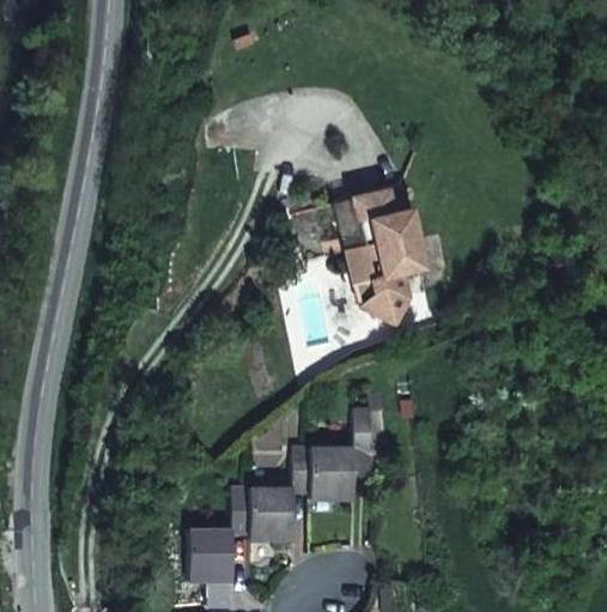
[(357,309),(393,326),(406,301),(399,276),(420,271),(401,191),(351,203),(351,204),(332,208),(350,277),(368,272),(370,283),(357,309)]
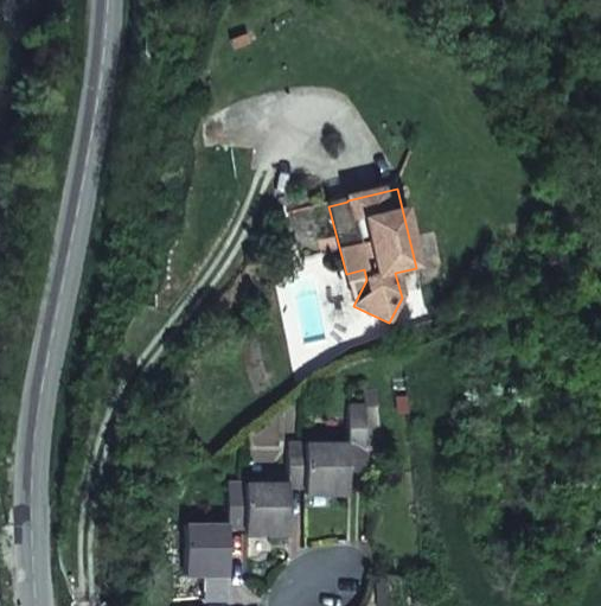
[(370,404),(353,404),(353,442),(353,447),(370,448),(370,404)]
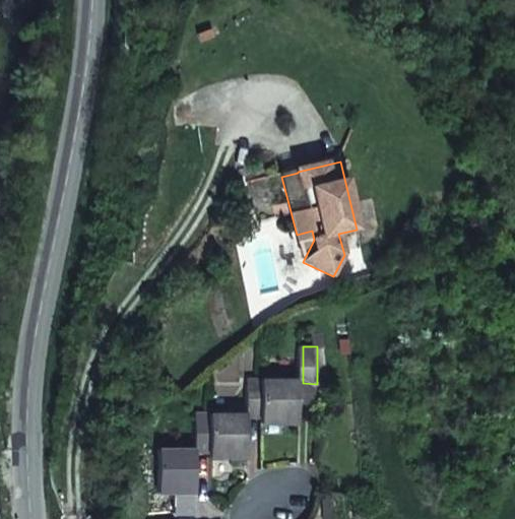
[(264,379),(250,379),(250,411),(250,415),(264,415),(264,379)]
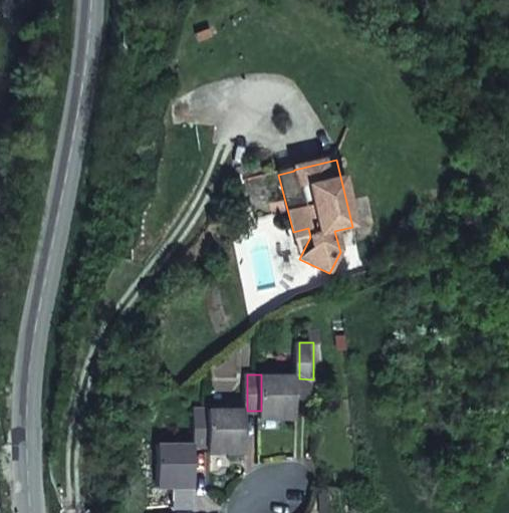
[(299,374),(261,374),(261,411),(261,417),(299,418),(299,378),(299,374)]
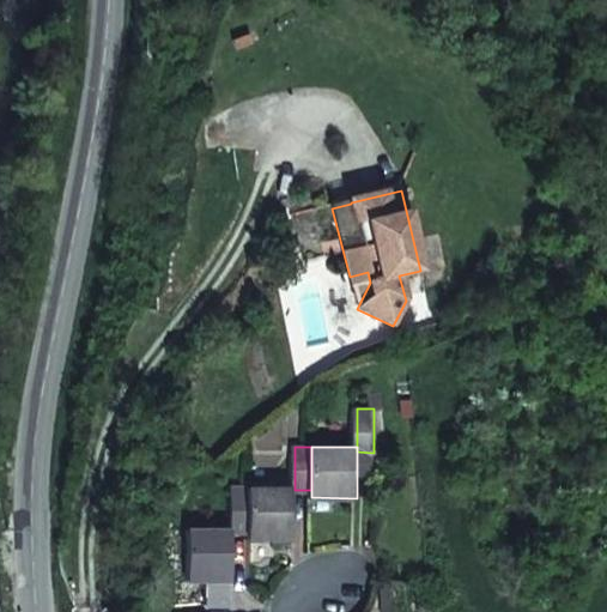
[(250,485),(235,485),(234,528),(250,529),(250,485)]
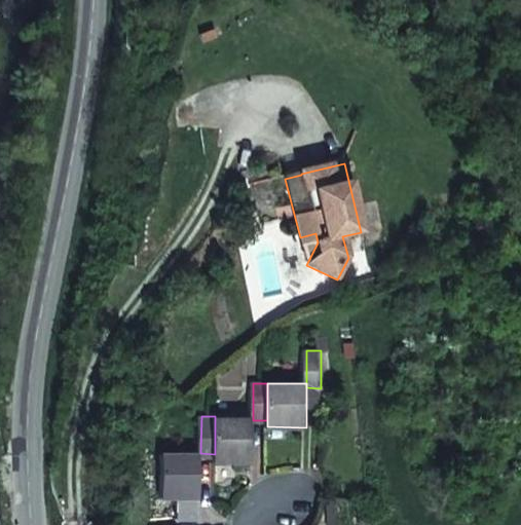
[(253,416),(215,416),(215,454),(215,460),(253,460),(253,420),(253,416)]
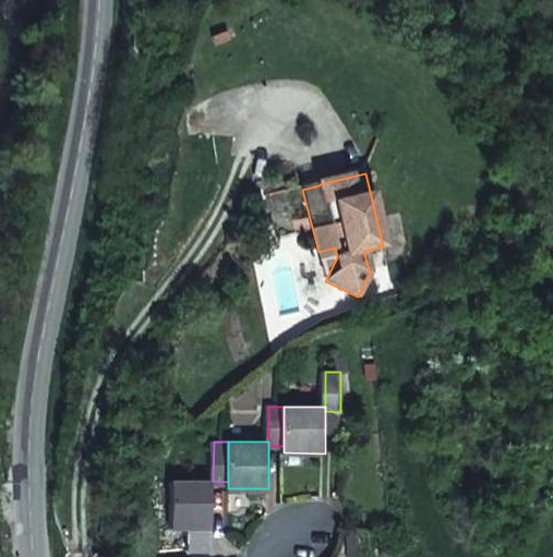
[(213,481),(173,481),(172,527),(190,527),(190,549),(212,549),(212,527),(213,481)]
